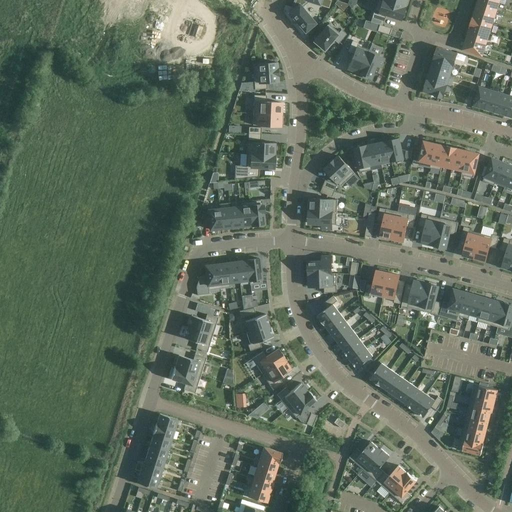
[(315,24),(301,7),(307,2),(320,6),(321,0),(294,0),(292,8),(293,9),(289,12),(288,13),(305,33),(315,24)]
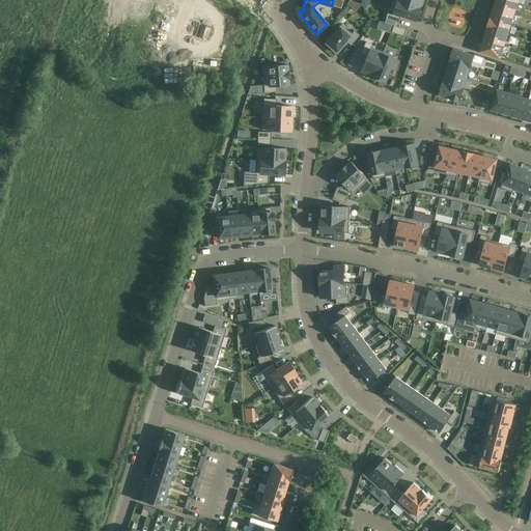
[(419,8),(396,1),(396,0),(394,0),(391,0),(385,19),(397,23),(399,16),(415,21),(416,18),(418,19),(420,11),(418,10),(419,8)]
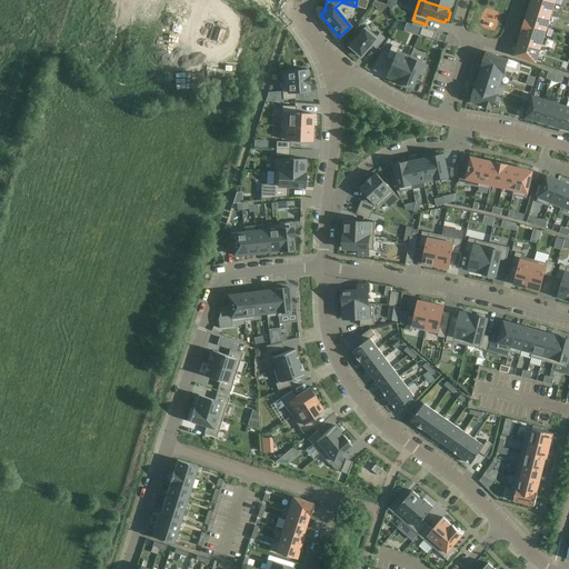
[(551,15),(555,3),(543,0),(531,0),(529,8),(551,15)]
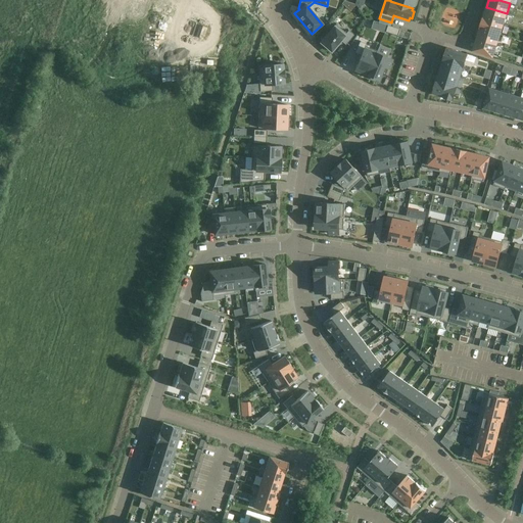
[(503,24),(507,13),(486,7),(483,17),(503,24)]
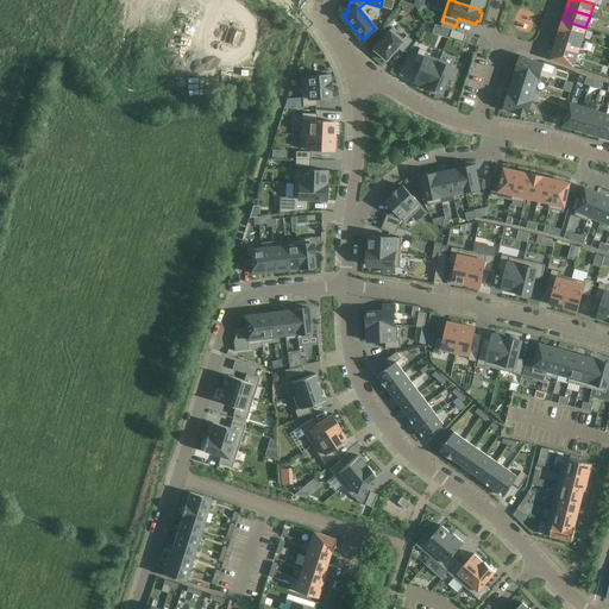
[(582,41),(585,27),(563,20),(563,22),(558,33),(559,33),(582,41)]
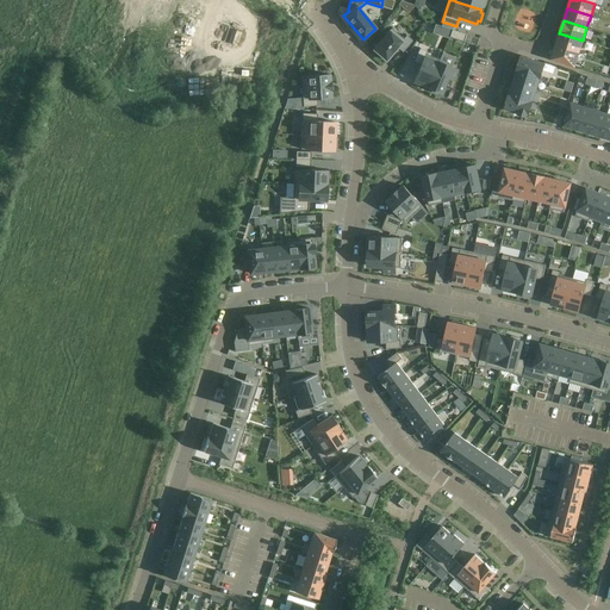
[(373,50),(386,61),(397,48),(403,53),(412,41),(406,36),(404,39),(392,29),(373,50)]
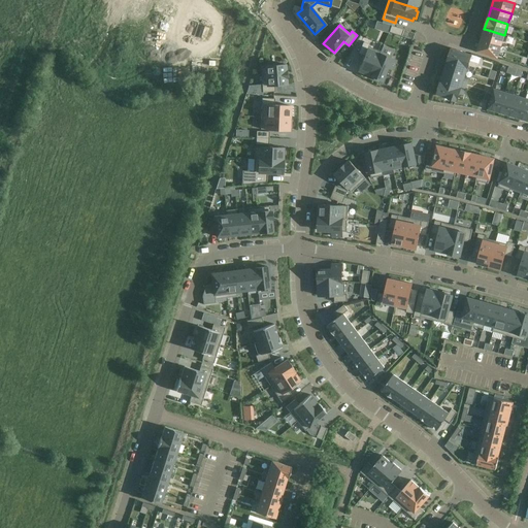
[(401,36),(403,30),(391,26),(389,32),(401,36)]
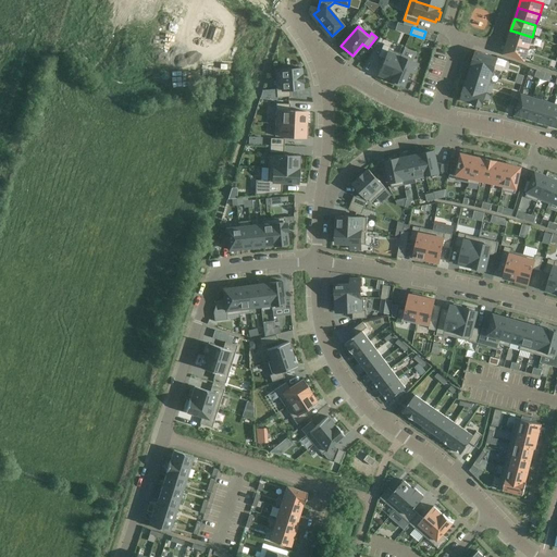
[(529,48),(532,37),(511,31),(507,41),(529,48)]
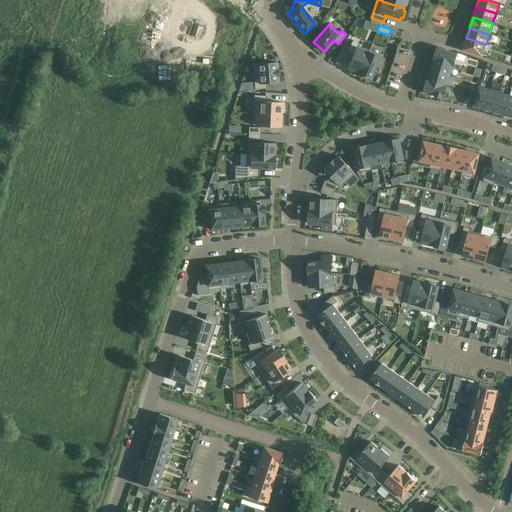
[(482,55),(486,44),(466,38),(463,49),(482,55)]
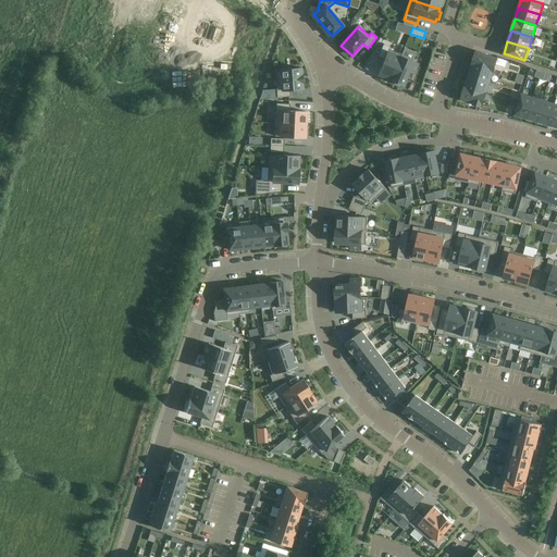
[(390,81),(400,57),(401,54),(388,49),(390,47),(383,45),(378,57),(384,59),(378,75),(390,79),(390,81)]
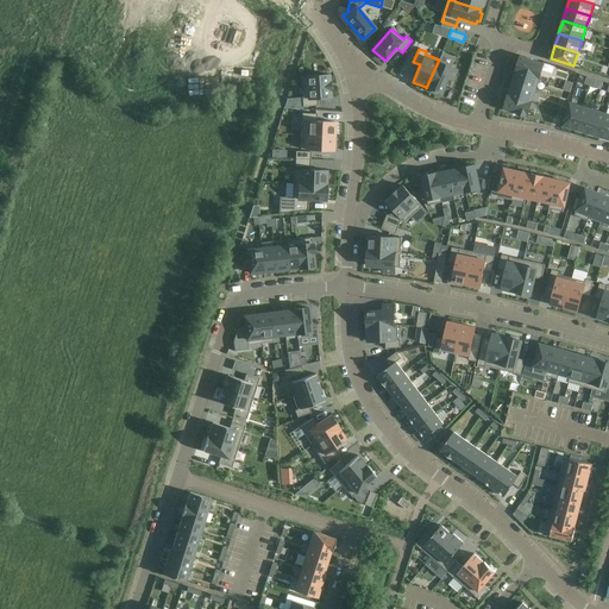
[(539,77),(544,64),(520,57),(516,70),(539,77)]
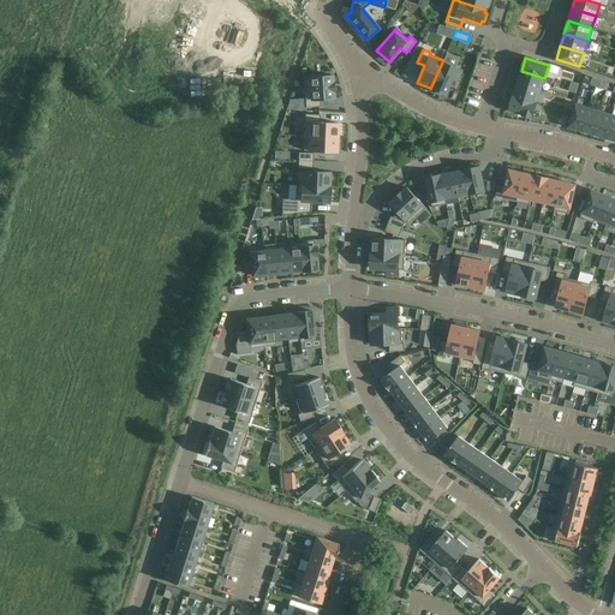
[(457,82),(461,71),(442,63),(430,89),(434,90),(433,91),(441,95),(442,94),(445,95),(451,79),(457,82)]
